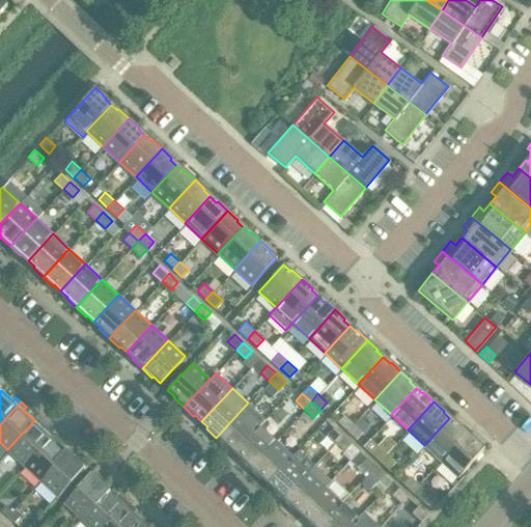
[(233,451),(258,424),(264,418),(248,403),(216,438),(226,447),(227,445),(233,451)]
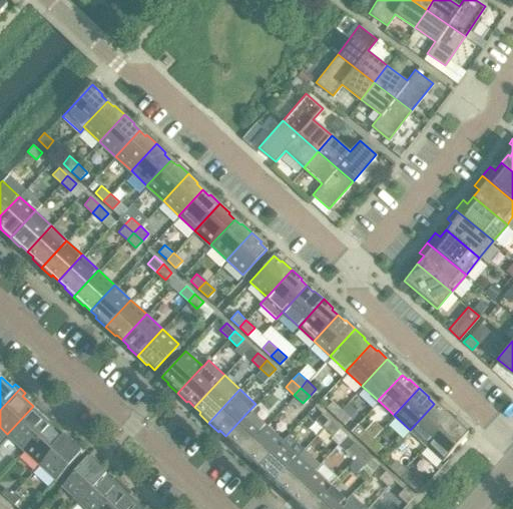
[(335,415),(341,408),(333,400),(326,407),(335,415)]
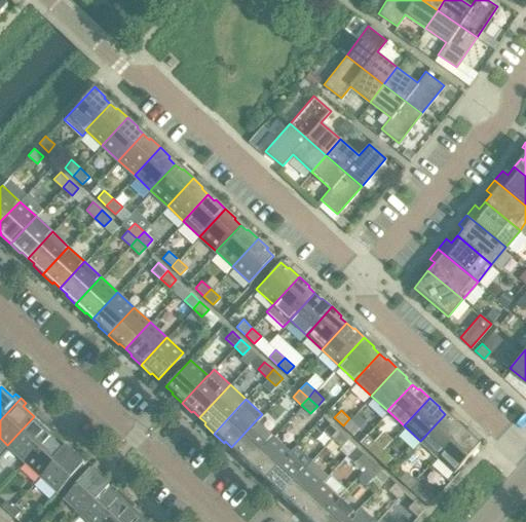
[(437,455),(462,427),(452,418),(451,420),(445,414),(420,441),(437,455)]
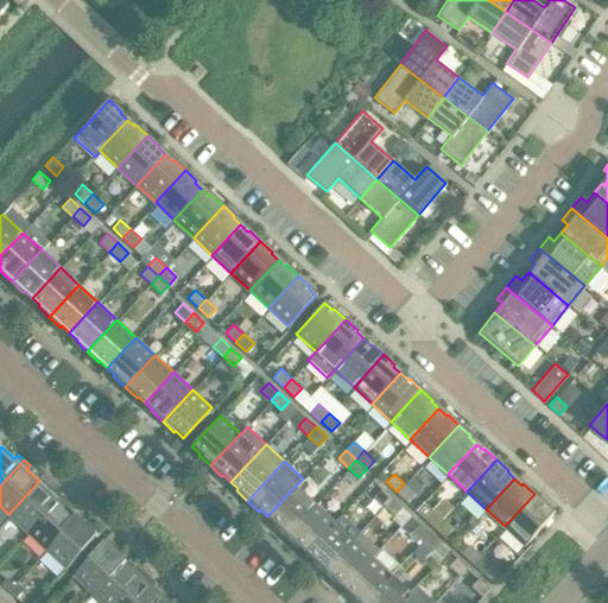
[(27,532),(62,495),(56,489),(52,493),(39,481),(8,514),(27,532)]
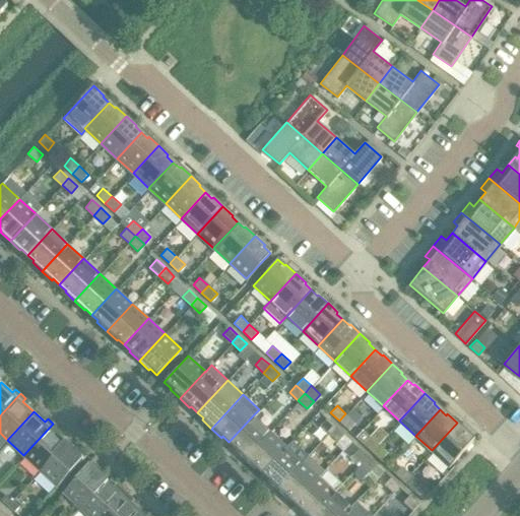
[(354,422),(345,413),(339,421),(348,429),(354,422)]
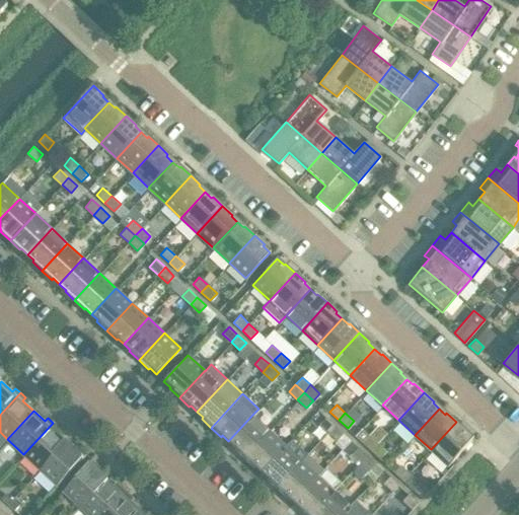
[(243,457),(269,430),(252,415),(228,441),(235,447),(233,448),(243,457)]
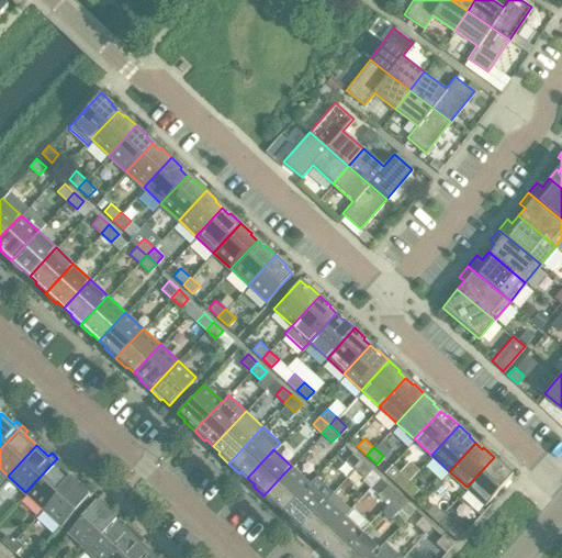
[(362,459),(352,450),(345,458),(355,468),(362,459)]
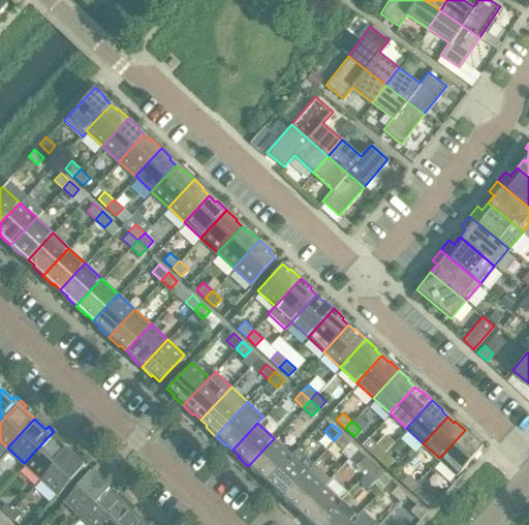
[(456,474),(480,448),(473,441),(474,439),(465,430),(439,458),(456,474)]
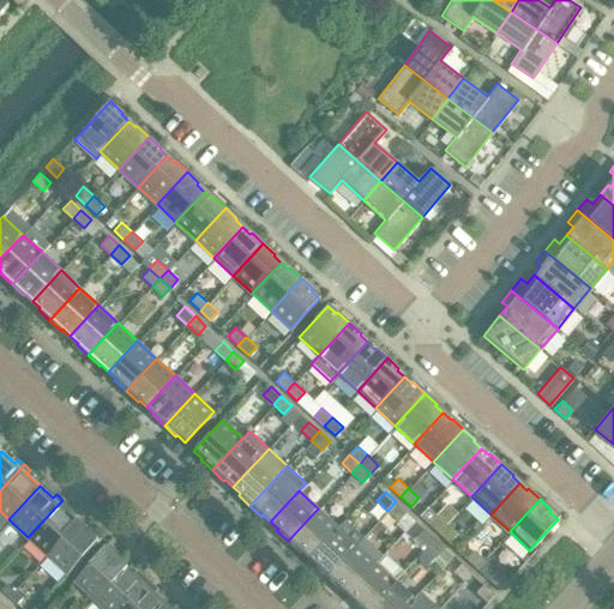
[(47,555),(78,522),(65,510),(68,505),(62,500),(28,537),(47,555)]
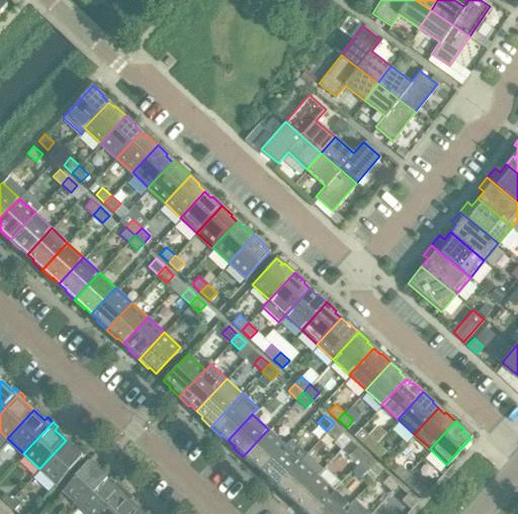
[(336,439),(342,432),(334,423),(327,431),(336,439)]
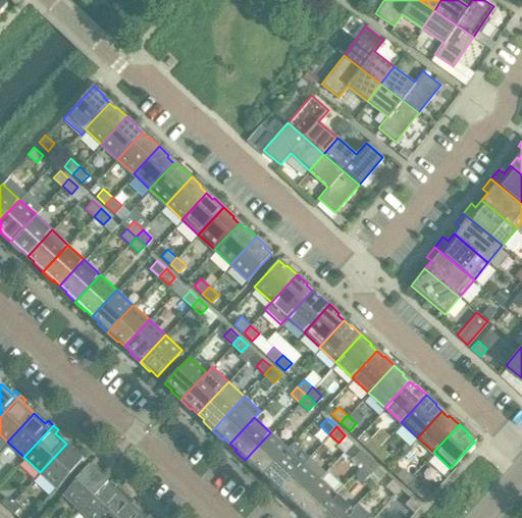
[(262,474),(286,448),(270,432),(245,460),(255,469),(256,468),(262,474)]
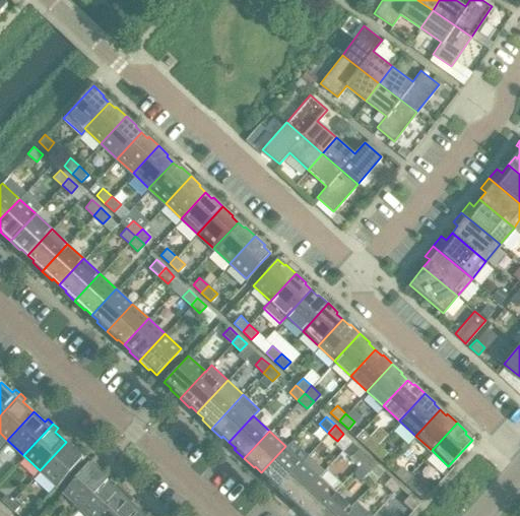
[(378,443),(369,435),(363,442),(372,450),(378,443)]
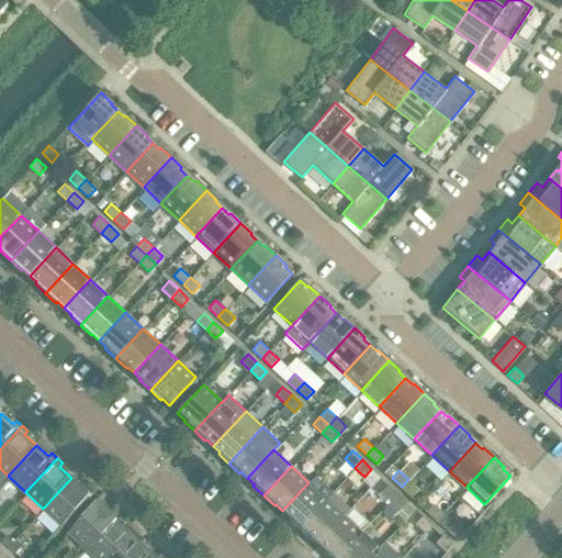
[(60,525),(92,491),(87,484),(82,489),(71,478),(43,509),(60,525)]
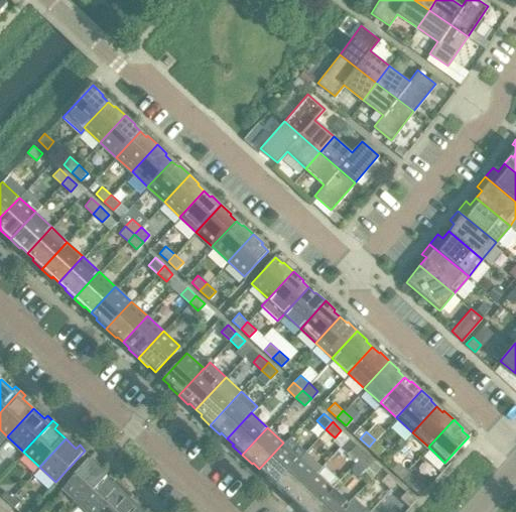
[(377,455),(384,448),(375,439),(369,446),(377,455)]
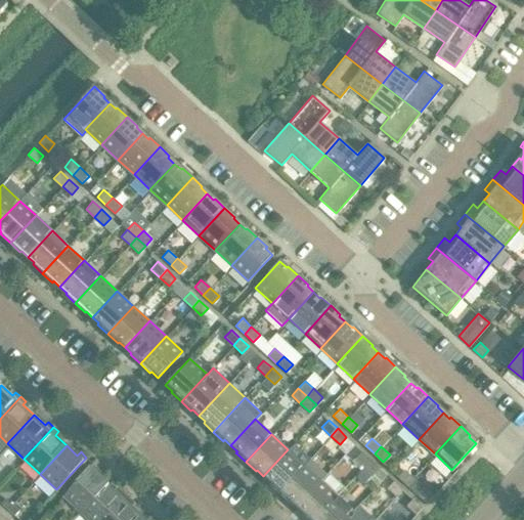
[(278,492),(304,465),(288,449),(263,476),(270,481),(268,483),(278,492)]
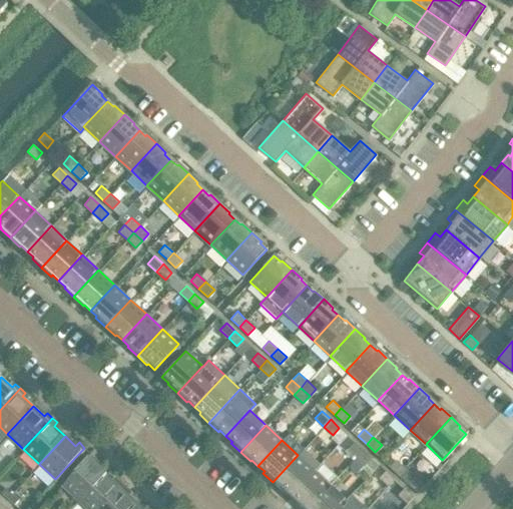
[(356,456),(362,449),(354,441),(347,448),(356,456)]
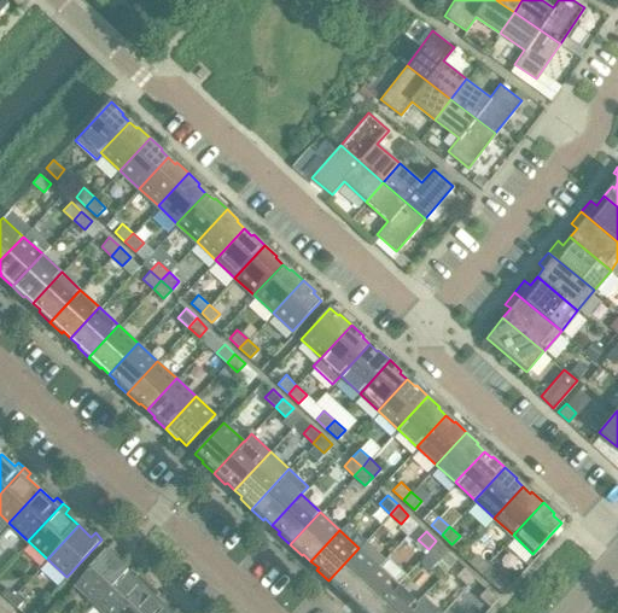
[(349,596),(378,566),(385,558),(366,541),(359,548),(328,581),(340,591),(342,589),(349,596)]
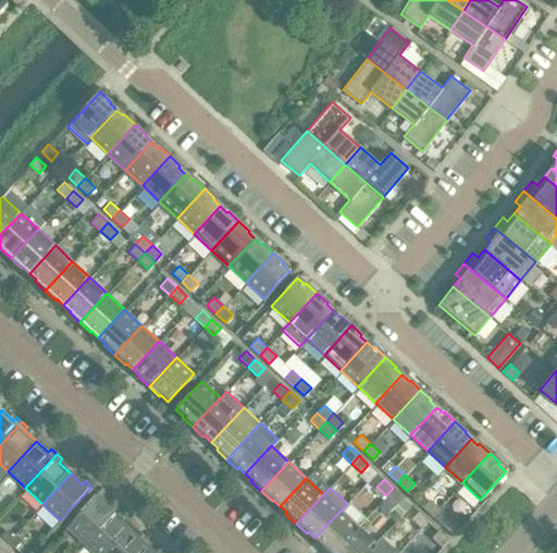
[(396,504),(403,496),(393,488),(386,495),(396,504)]
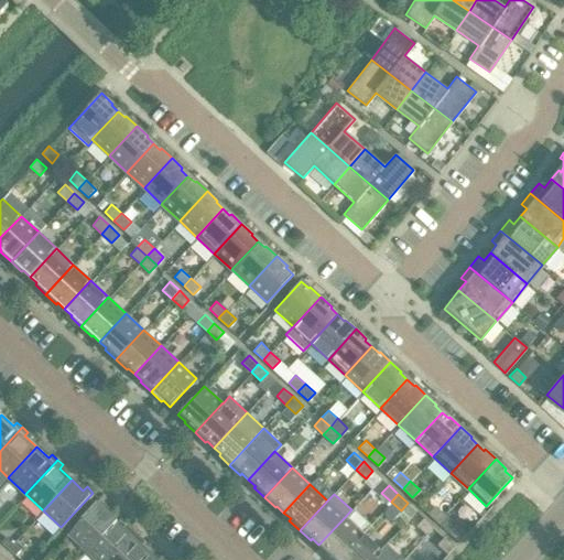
[(86,550),(114,519),(102,508),(106,505),(99,498),(67,532),(86,550)]
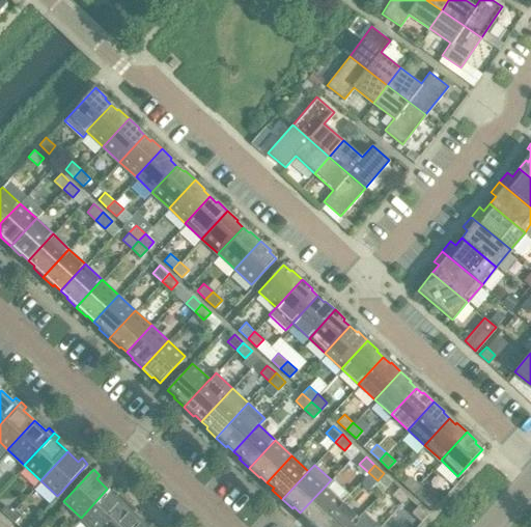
[(419,483),(410,474),(402,482),(412,491),(419,483)]
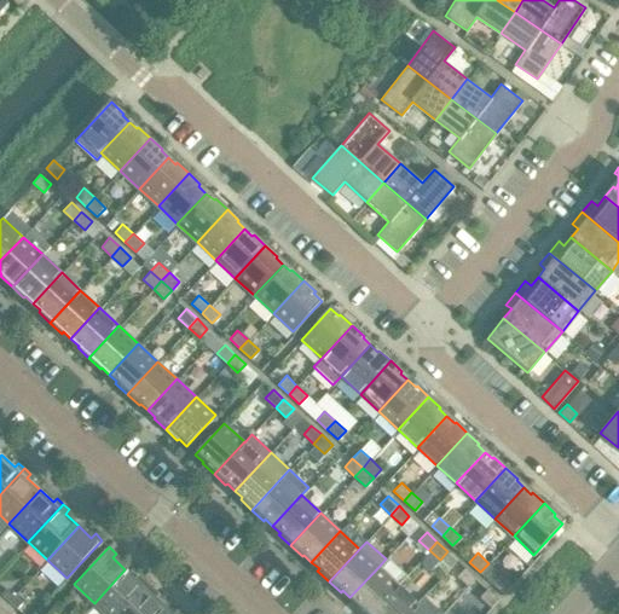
[(501,574),(489,563),(480,572),(492,583),(501,574)]
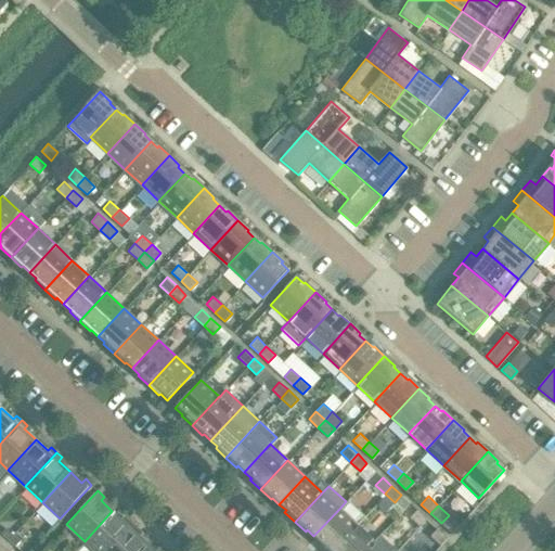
[(326,550),(331,550),(356,525),(339,509),(313,536),(320,542),(319,543),(326,550)]
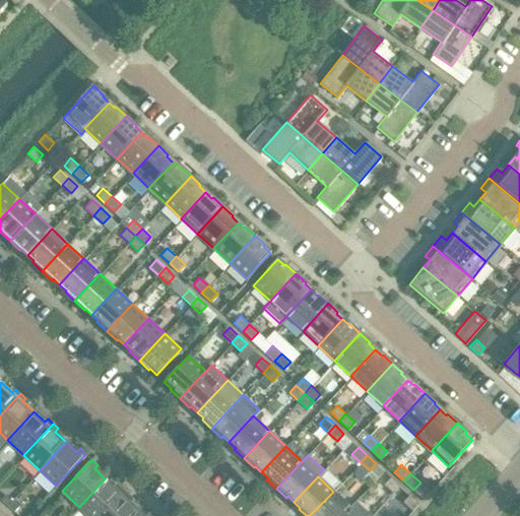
[(399,485),(390,476),(384,484),(393,492),(399,485)]
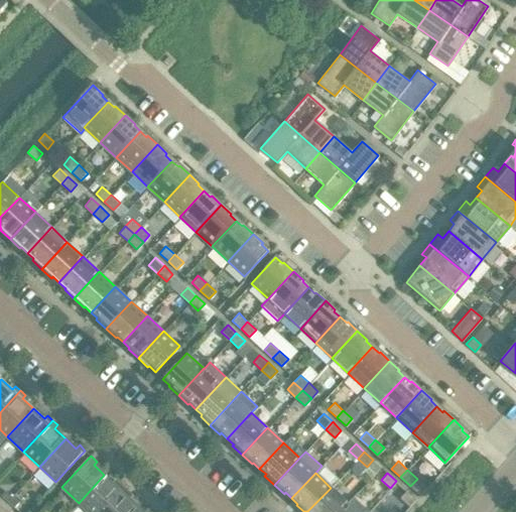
[(88,511),(99,511),(123,486),(118,481),(115,485),(104,475),(79,503),(88,511)]
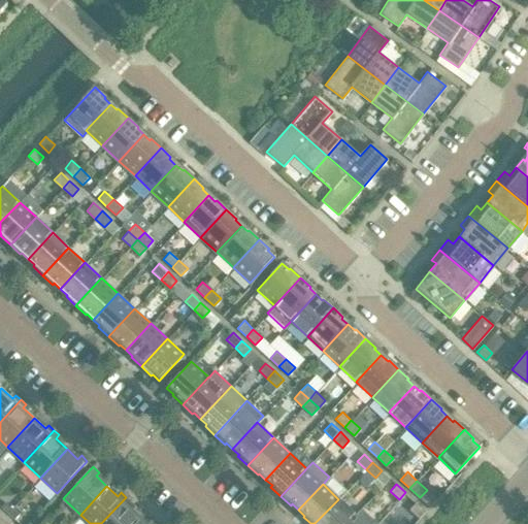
[(436,498),(427,490),(420,497),(429,505),(436,498)]
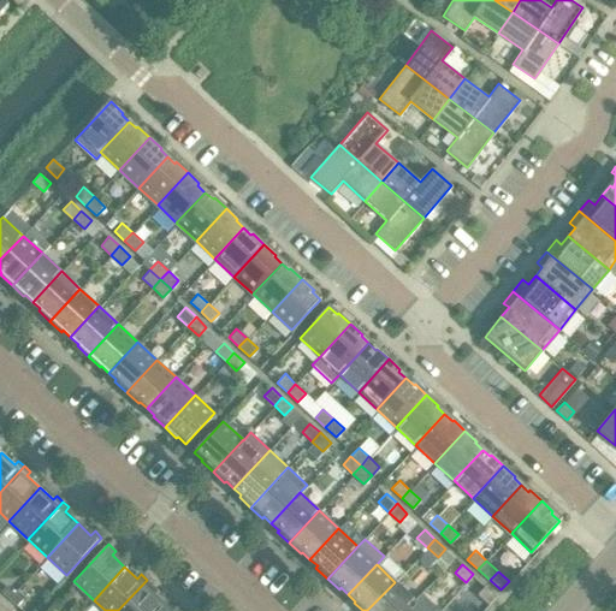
[(153,610),(163,601),(149,589),(154,586),(147,580),(118,610),(153,610)]
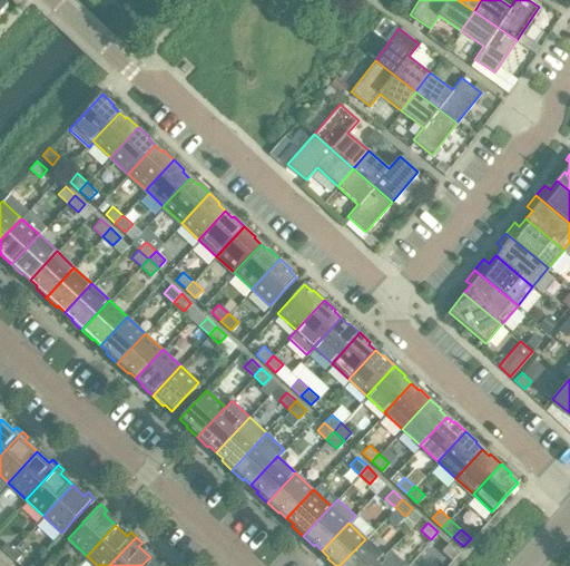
[(373,565),(383,555),(365,539),(340,565),(373,565)]
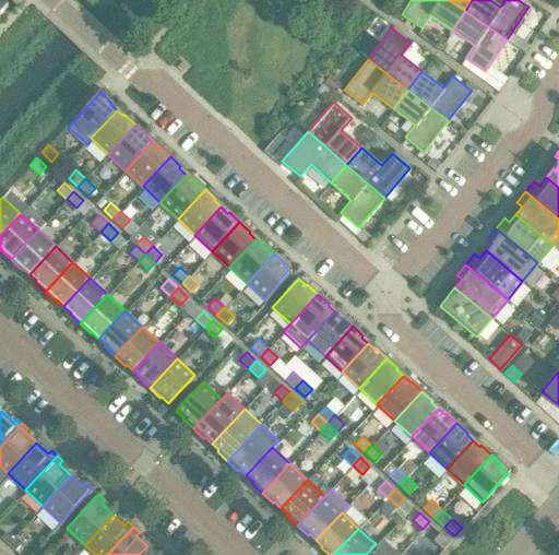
[(13,538),(7,531),(1,536),(9,543),(13,538)]
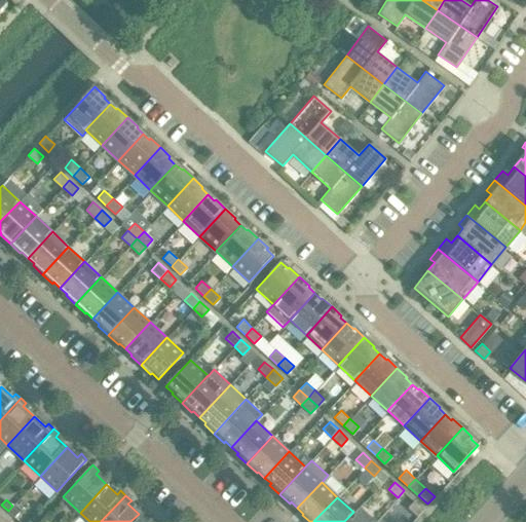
[(416,516),(423,509),(414,499),(407,508),(416,516)]
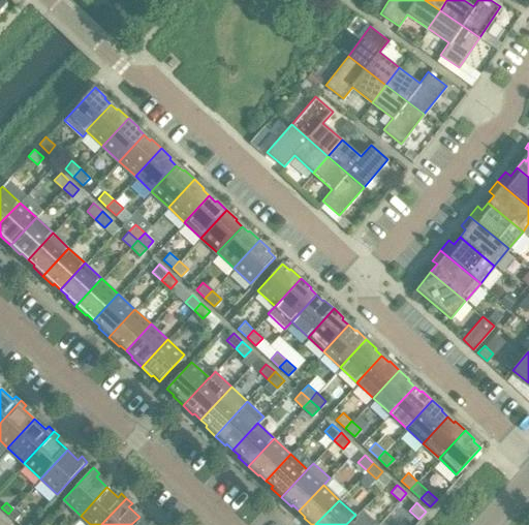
[(14,519),(19,514),(12,508),(8,514),(14,519)]
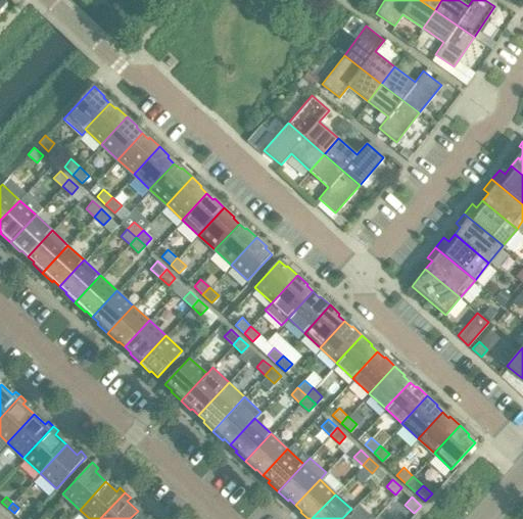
[(372,518),(374,518),(358,503),(351,509),(342,518),(372,518)]
